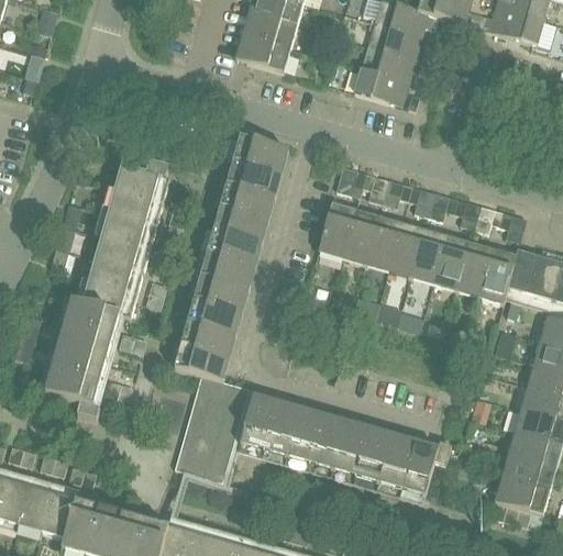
[(297,24),(304,1),(299,0),(253,0),(250,11),(297,24)]
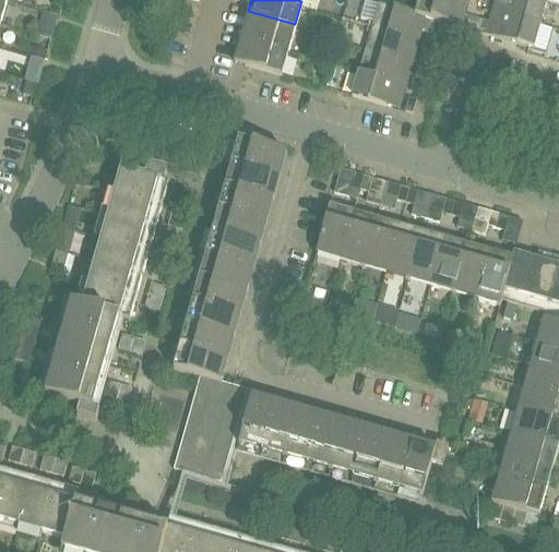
[(421,25),(435,28),(438,16),(425,12),(415,9),(385,0),(377,0),(372,16),(369,15),(368,20),(418,35),(421,25)]
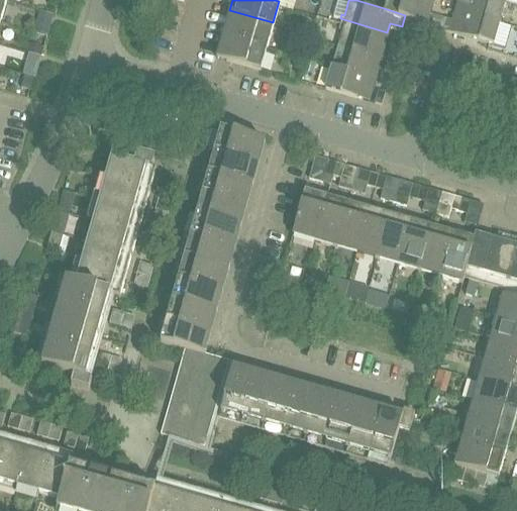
[(393,11),(405,15),(420,19),(427,21),(433,0),(386,0),(384,8),(393,11)]
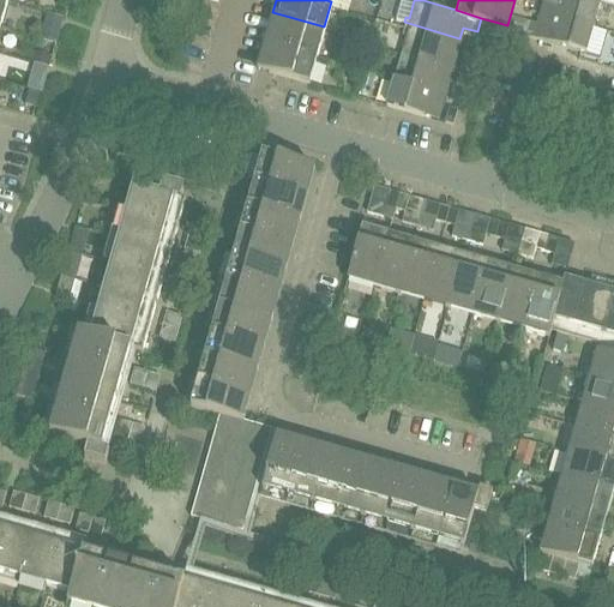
[(543,0),(541,6),(594,22),(600,0),(543,0)]
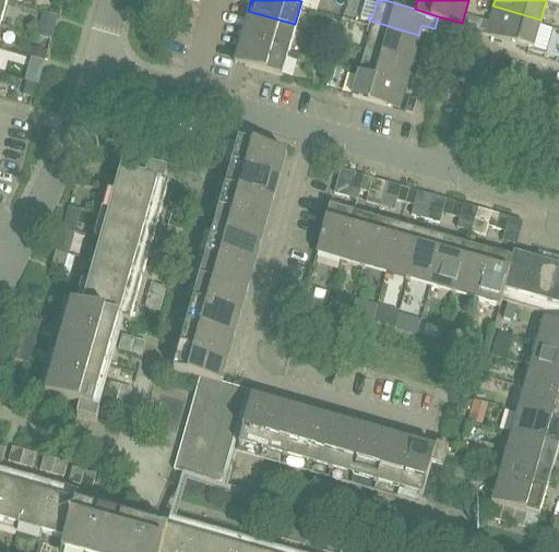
[(45,6),(42,16),(54,20),(57,9),(45,6)]
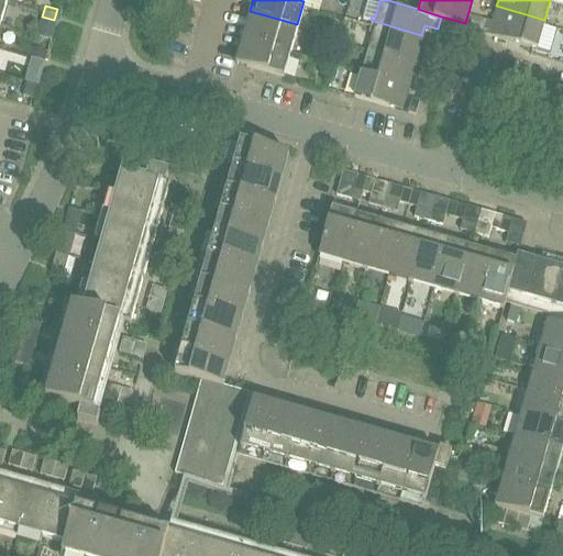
[(489,30),(497,32),(538,43),(544,20),(496,6),(489,30)]
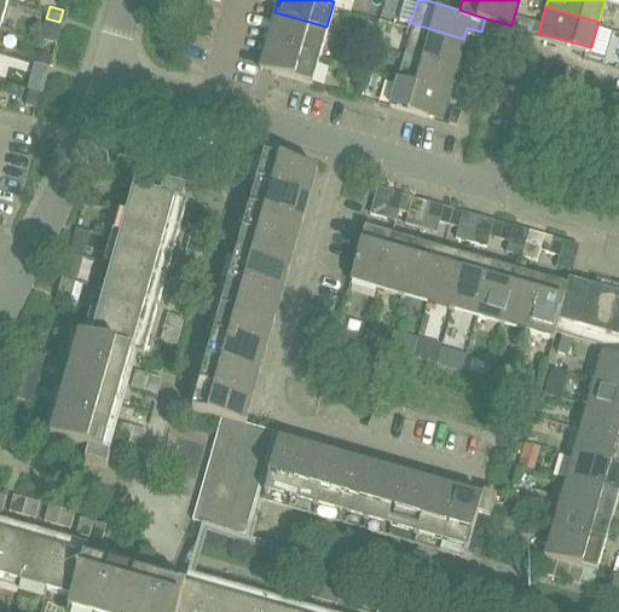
[(528,13),(516,11),(512,26),(524,29),(528,13)]
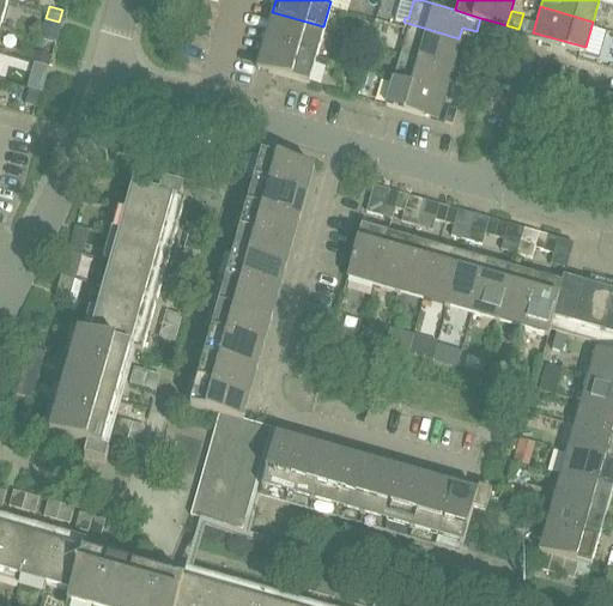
[(316,52),(323,26),(272,12),(265,36),(316,52)]
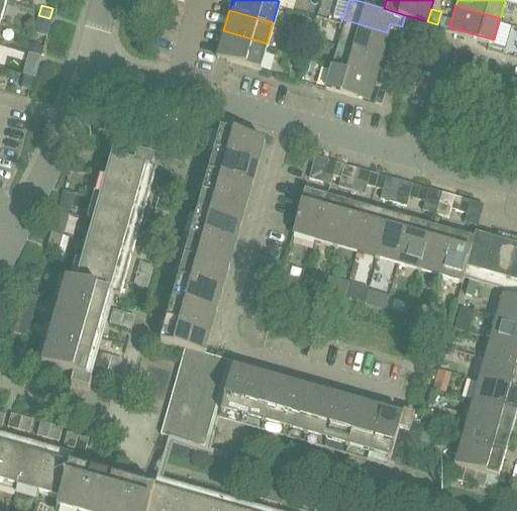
[(447,13),(441,11),(437,24),(443,26),(447,13)]
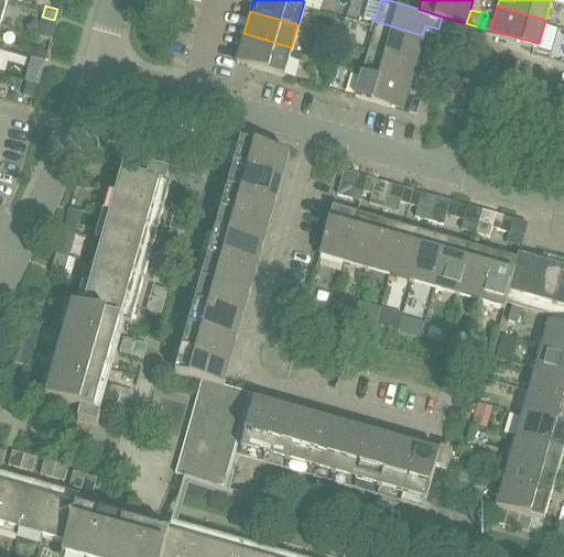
[(373,28),(368,44),(416,57),(422,35),(371,20),(369,26),(373,28)]
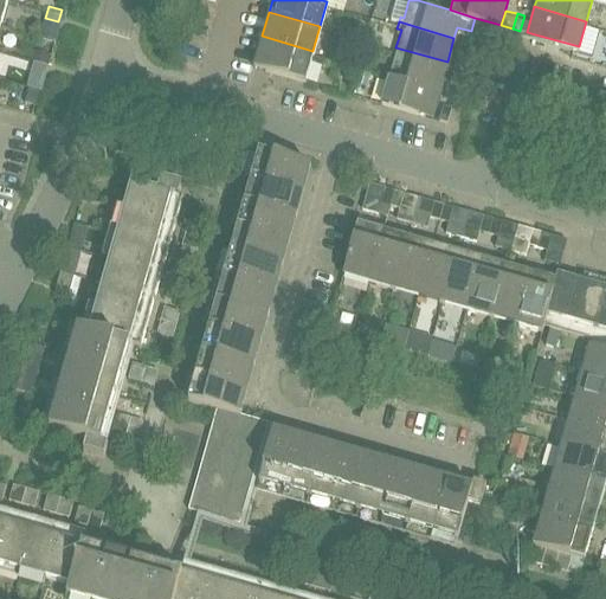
[(255,62),(265,65),(305,76),(310,57),(322,60),(324,53),(313,51),(262,36),(255,62)]
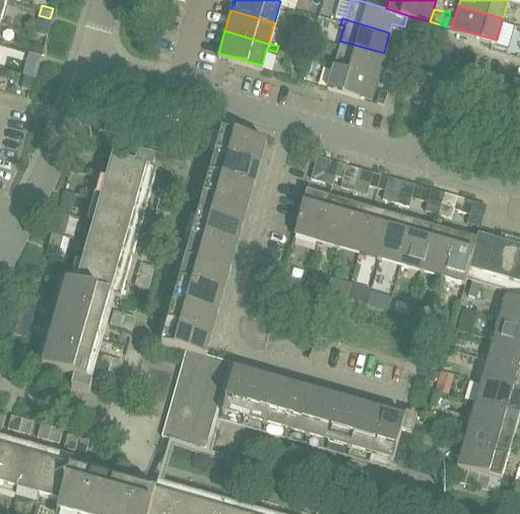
[(23,46),(42,51),(44,42),(25,38),(23,46)]
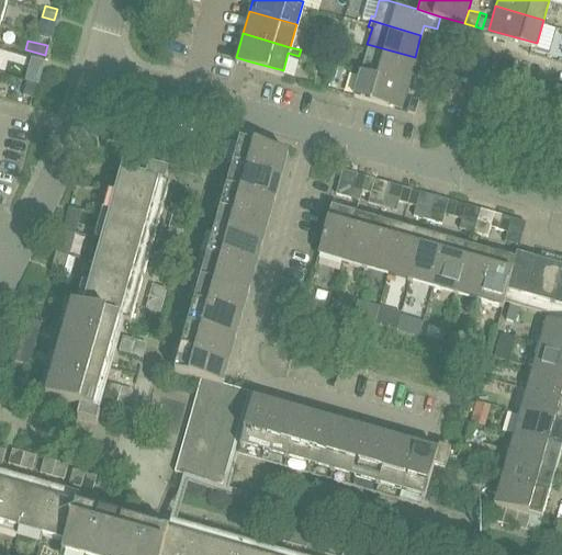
[(367,44),(362,63),(358,61),(357,66),(408,80),(415,57),(367,44)]
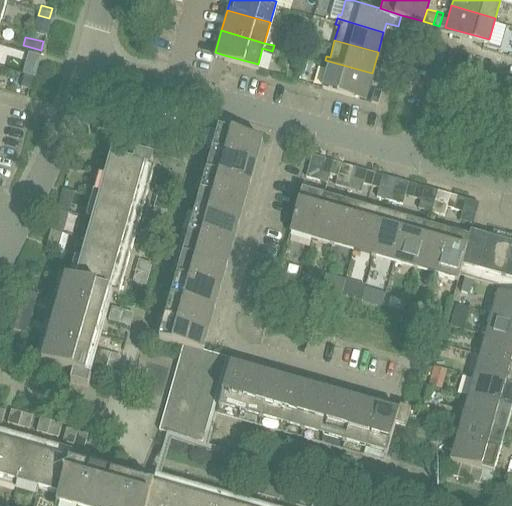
[(390,56),(393,45),(386,43),(383,54),(390,56)]
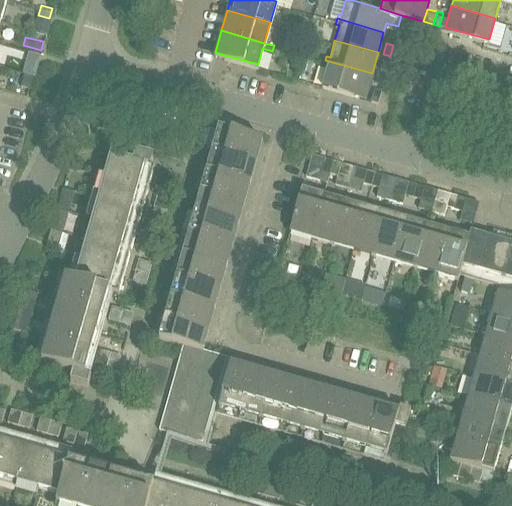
[(28,48),(26,56),(38,59),(40,51),(28,48)]
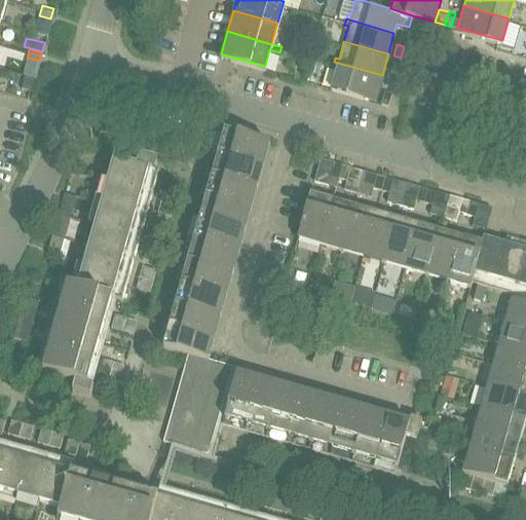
[(398,69),(401,58),(393,56),(390,67),(398,69)]
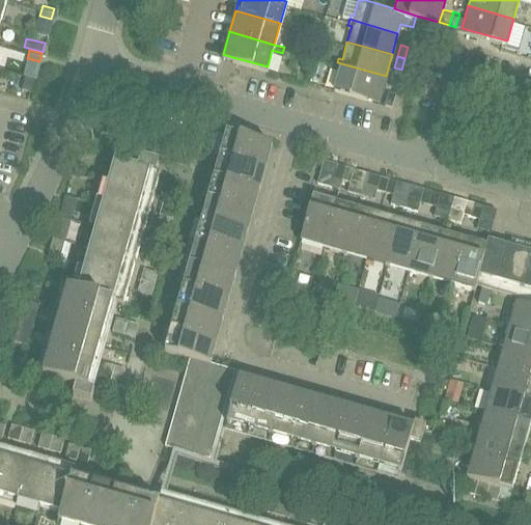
[(313,57),(311,73),(322,76),(326,59),(313,57)]
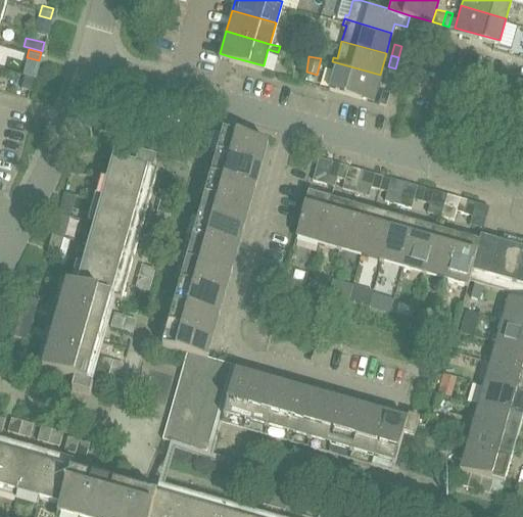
[(329,84),(374,97),(376,88),(380,75),(332,61),(331,66),(334,67),(329,84)]
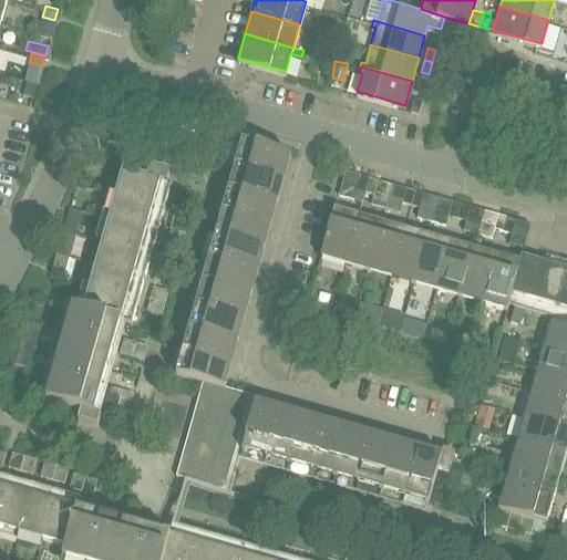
[(23,90),(32,93),(37,80),(27,78),(23,90)]
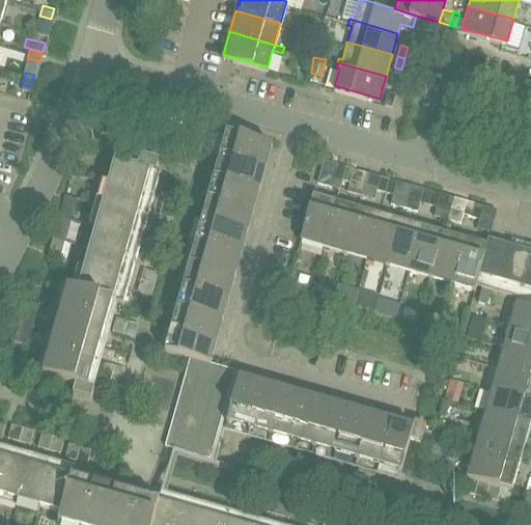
[(392,103),(395,90),(388,88),(385,101),(392,103)]
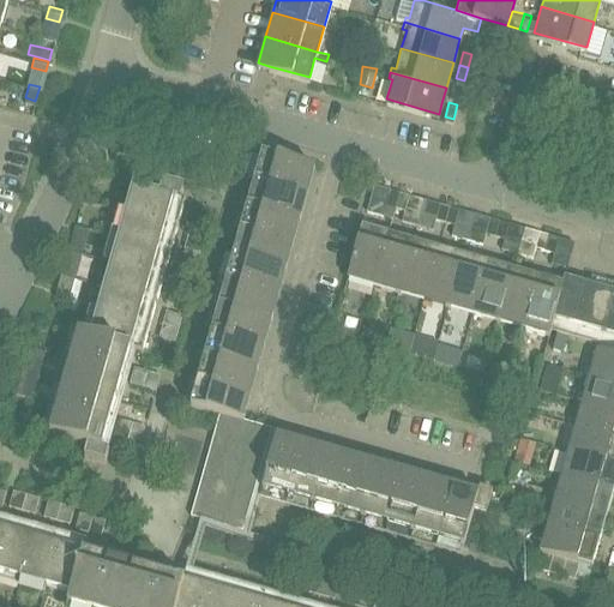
[(313,164),(263,150),(256,175),(306,190),(313,164)]
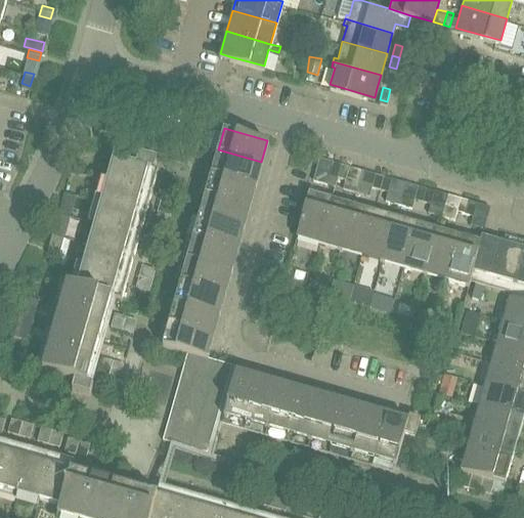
[(218,149),(212,171),(256,183),(261,162),(218,149)]
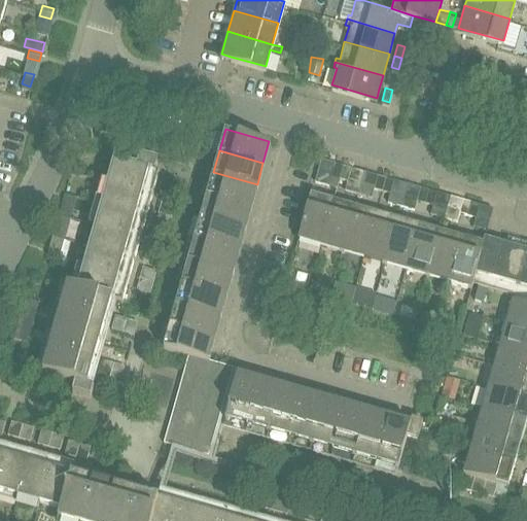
[(68,282),(43,370),(75,378),(73,389),(91,393),(94,382),(89,381),(112,296),(123,299),(159,168),(155,167),(157,157),(140,151),(137,162),(114,155),(78,285),(68,282)]
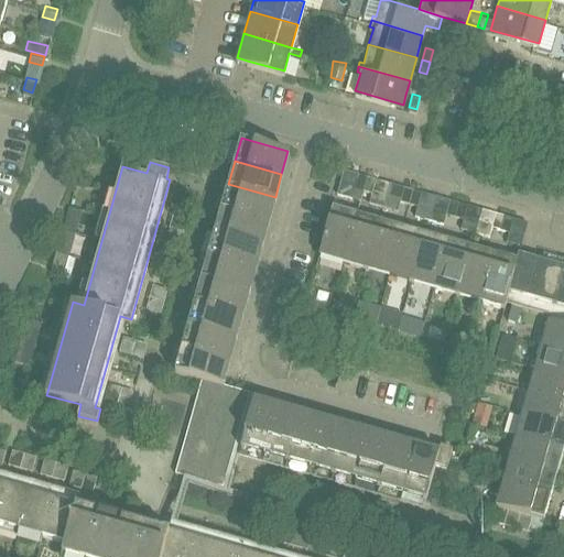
[(354,184),(357,170),(343,166),(336,189),(350,194),(354,184)]
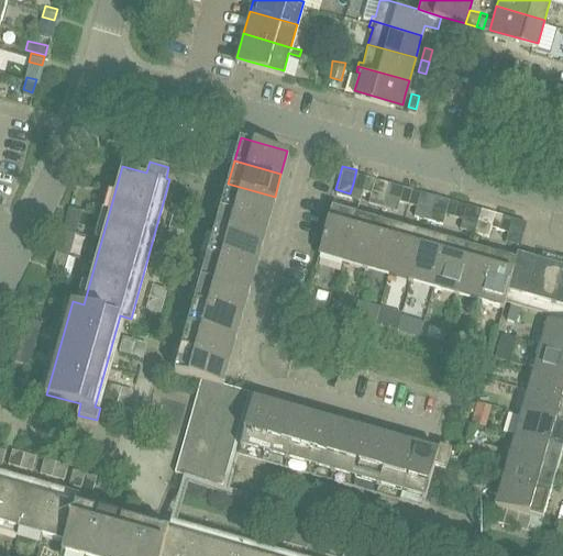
[(353,184),(362,186),(366,171),(356,169),(353,184)]
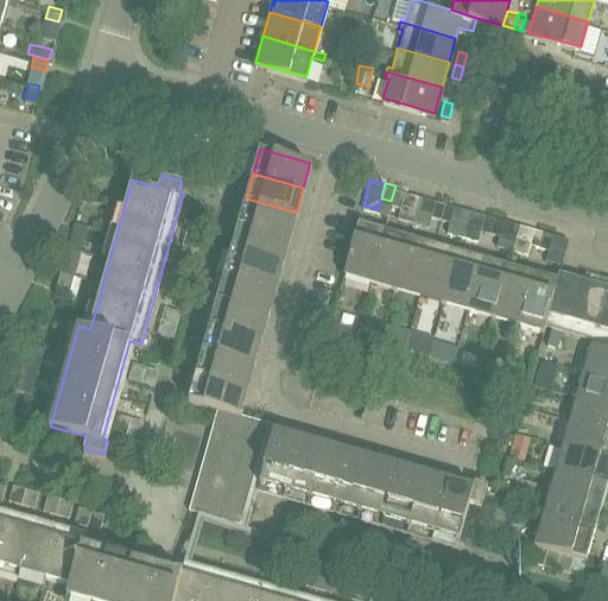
[(391,201),(400,203),(405,188),(396,185),(391,201)]
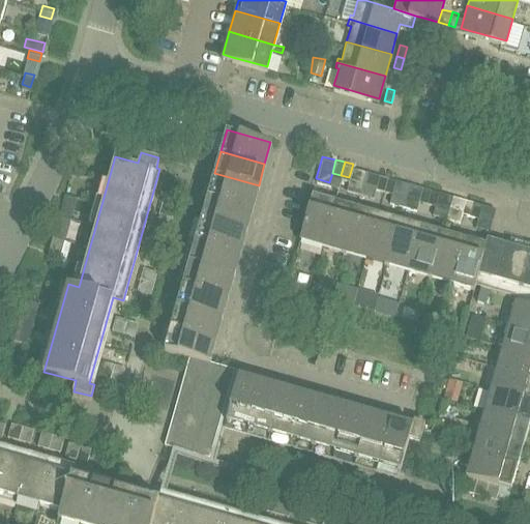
[(375,184),(385,187),(389,174),(379,172),(375,184)]
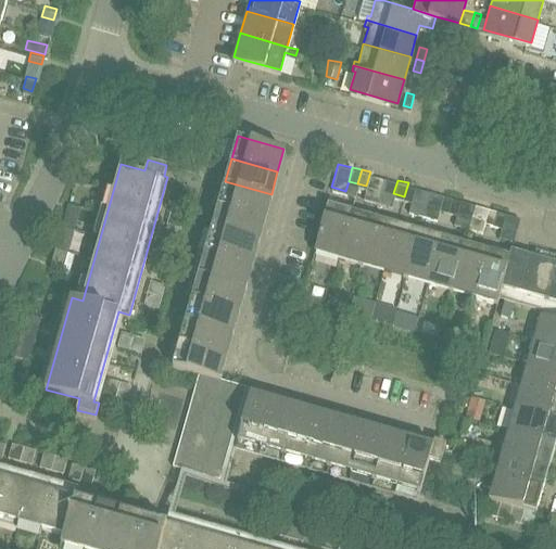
[(225,181),(218,204),(265,217),(272,194),(225,181)]
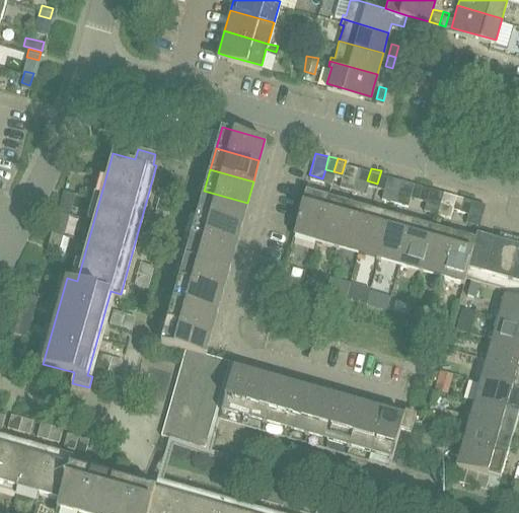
[(377,184),(384,186),(387,172),(381,170),(377,184)]
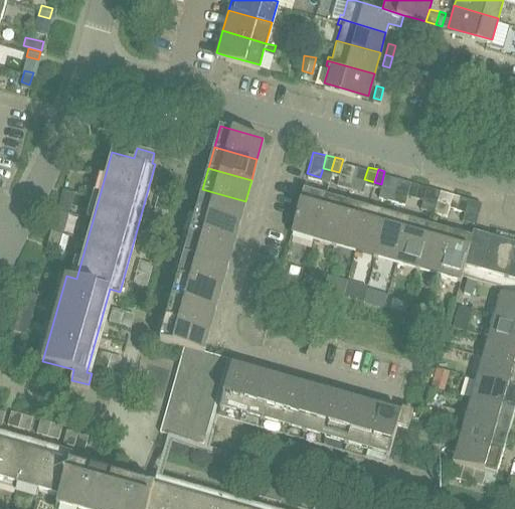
[(406,191),(415,194),(419,181),(409,179),(406,191)]
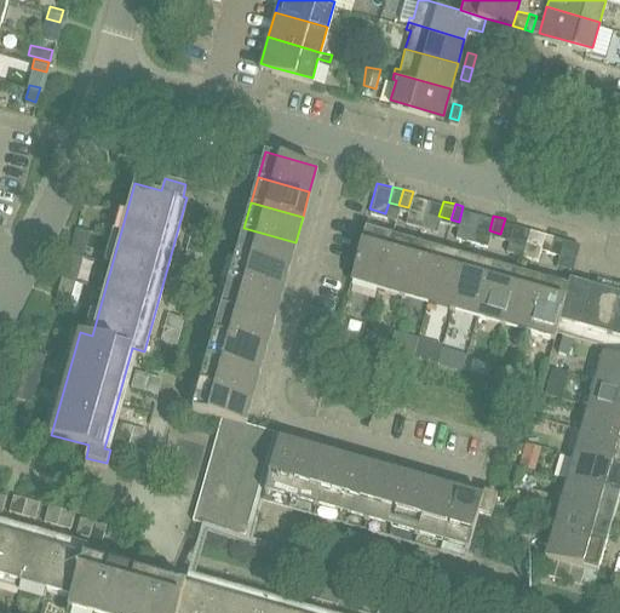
[(500,234),(509,236),(526,240),(529,225),(505,218),(500,234)]
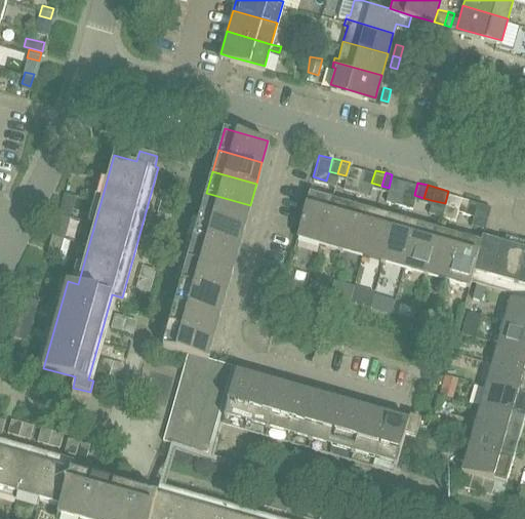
[(164,187),(161,197),(174,201),(177,190),(164,187)]
